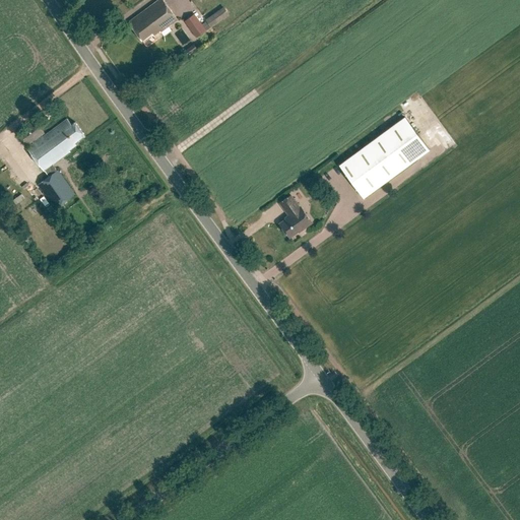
[(156,0),(129,20),(143,41),(153,33),(155,36),(161,31),(163,33),(180,19),(166,0),(156,0)]
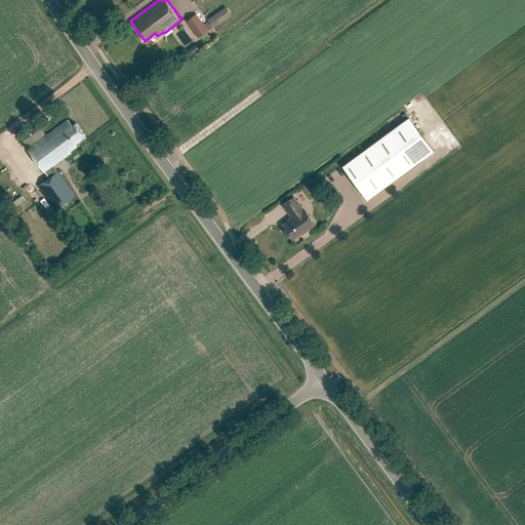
[(207,19),(212,28),(231,14),(226,7),(207,19)]
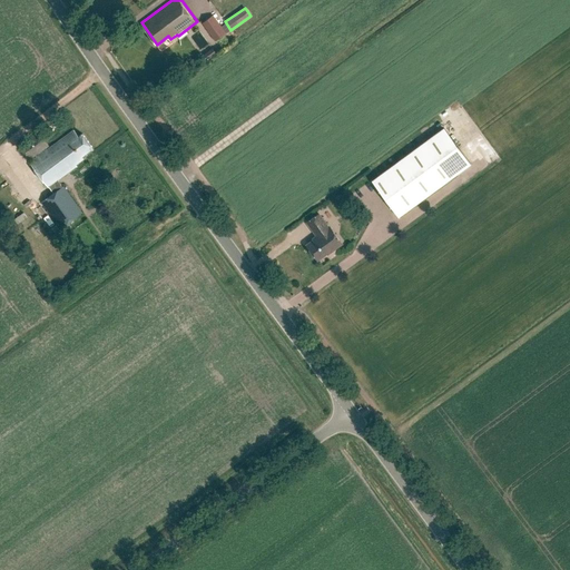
[(213,16),(202,23),(215,41),(226,33),(213,16)]
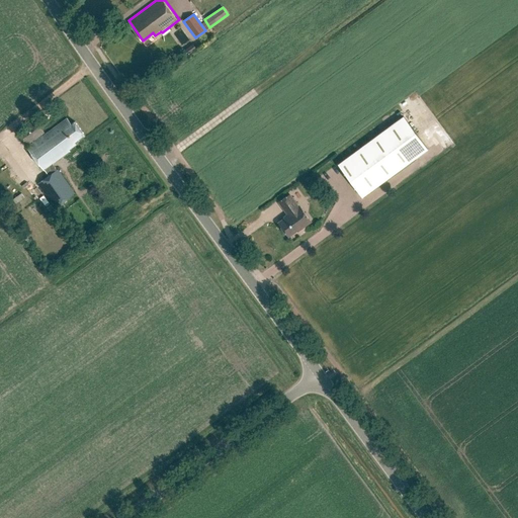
[(187,56),(196,50),(192,45),(184,51),(187,56)]
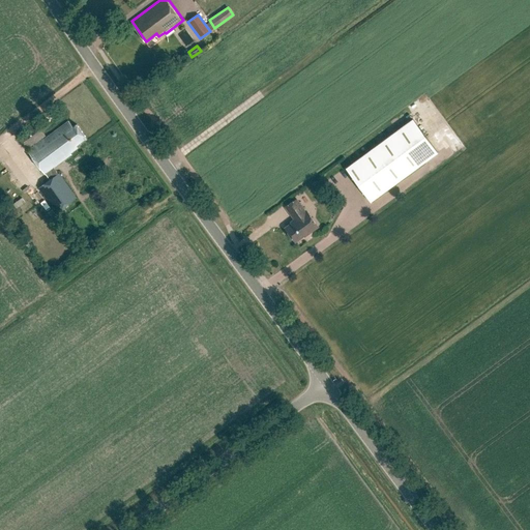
[(409,120),(346,168),(371,201),(437,151),(412,118),(409,120)]
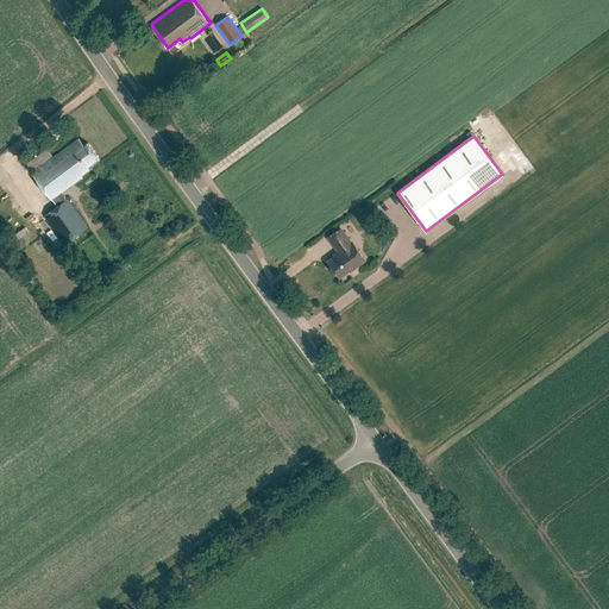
[(41,140),(19,157),(52,201),(54,201),(58,207),(44,215),(64,245),(88,228),(69,200),(68,200),(63,193),(83,177),(82,176),(90,170),(88,168),(100,159),(88,143),(85,145),(79,139),(50,161),(49,158),(52,156),(41,140)]
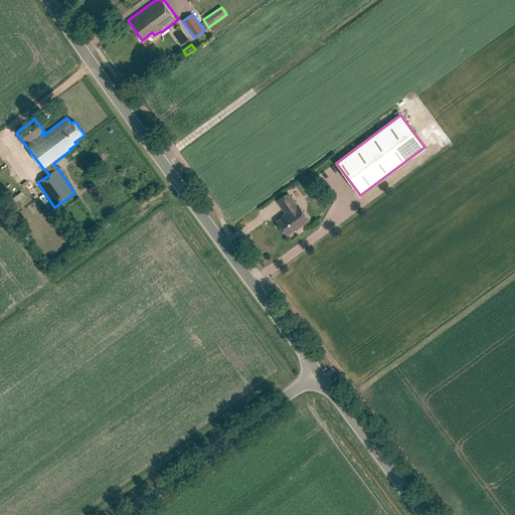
[(284,216),(278,221),(287,234),(296,227),(296,228),(309,219),(299,206),(298,206),(288,193),(278,201),(287,212),(283,215),(284,216)]
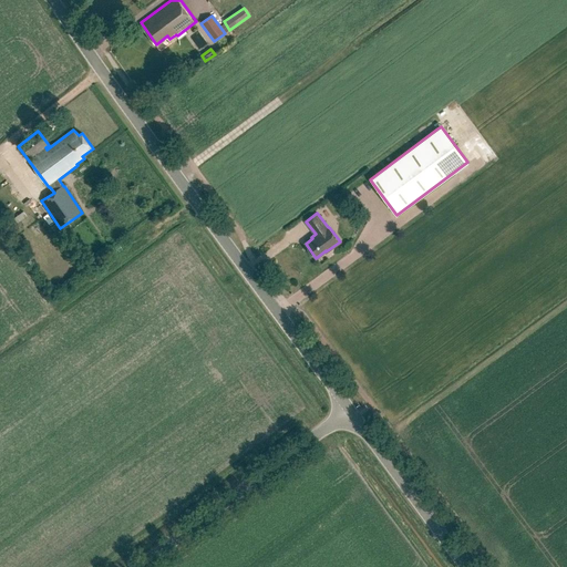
All buildings are outlined.
